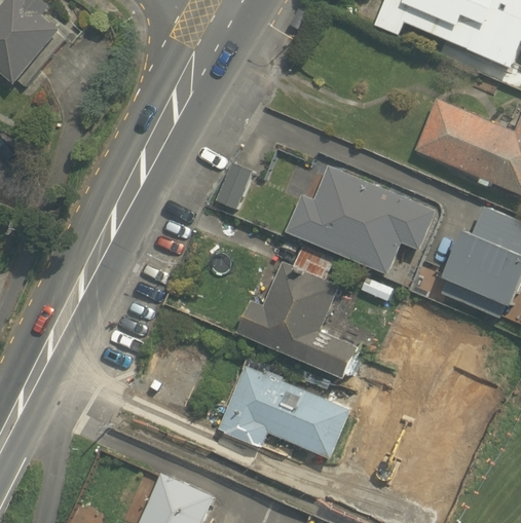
[(0,71),(14,83),(61,29),(42,13),(49,5),(42,0),(4,0),(0,5),(0,71)]
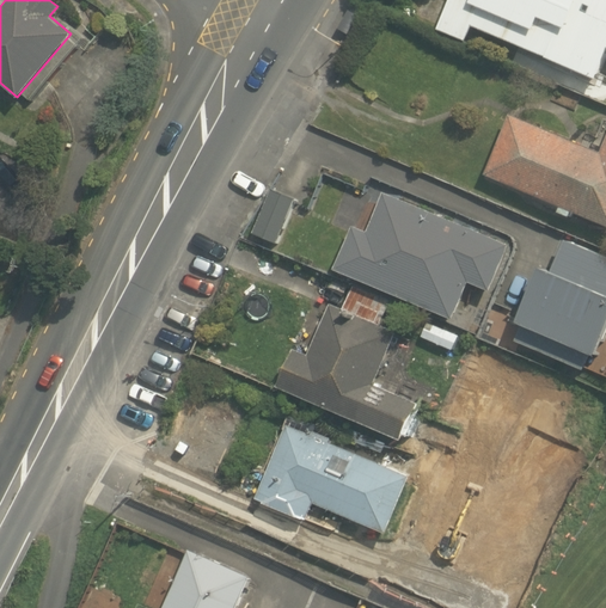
[(470,26),(597,80),(605,55),(605,0),(446,0),(434,29),(464,42),(470,26)]
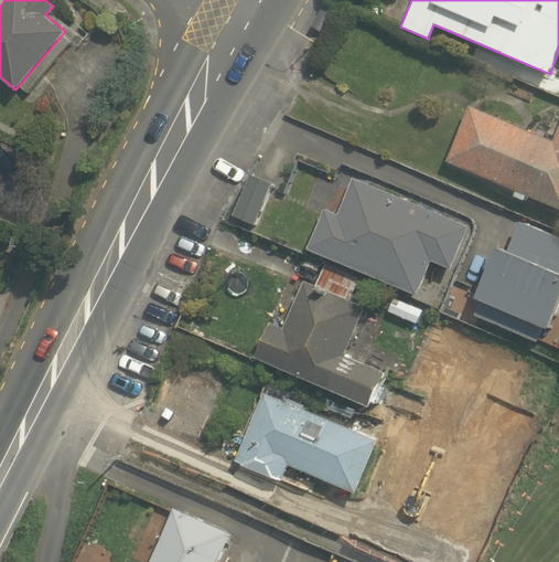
[(445,160),(558,208),(558,125),(551,142),(469,107),(445,160)]
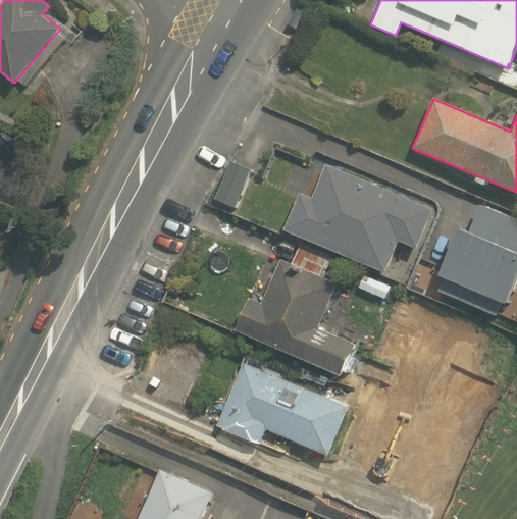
[(352,258),(384,272),(398,241),(417,249),(434,208),(352,173),(325,162),(311,196),(299,191),(282,228),(352,258)]
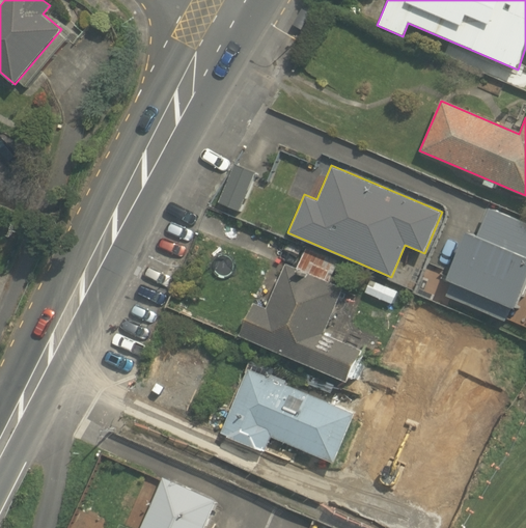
[(254,215),(272,176),(251,166),(232,204),(254,215)]
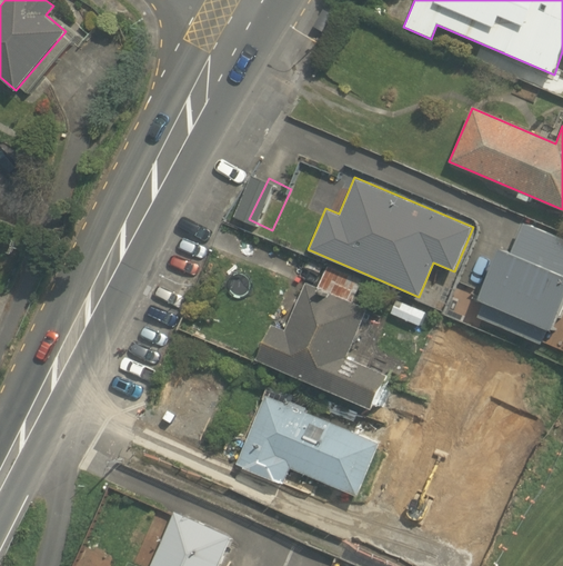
[(562,239),(522,222),(510,252),(501,248),(480,300),(554,331),(562,308),(562,239)]
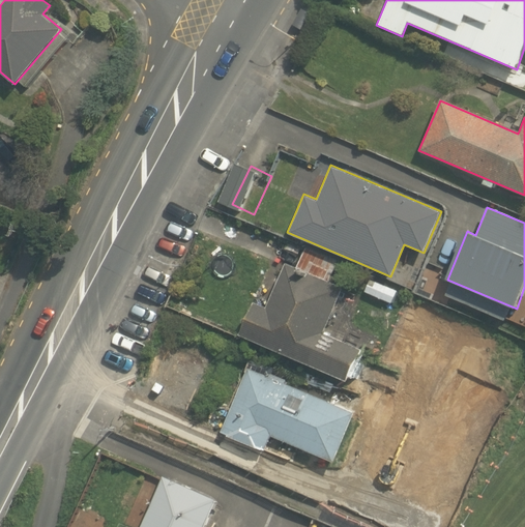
[(239,337),(347,384),(357,362),(362,350),(357,348),(322,332),(342,287),(326,280),(334,261),(301,246),(292,267),(283,263),(264,308),(251,301),(236,335),(239,337)]
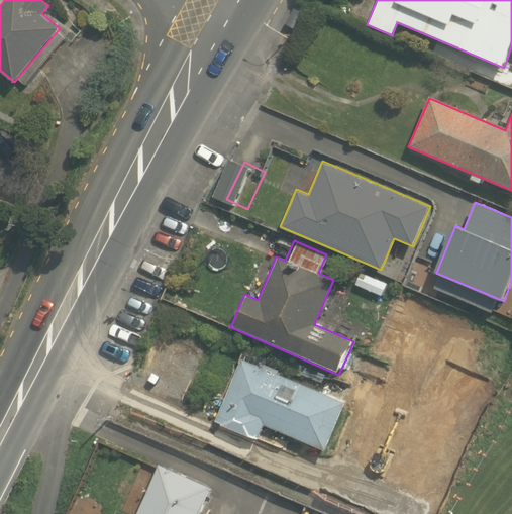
[(261,426),(325,452),(346,398),(237,354),(208,429),(210,430),(252,446),(261,426)]
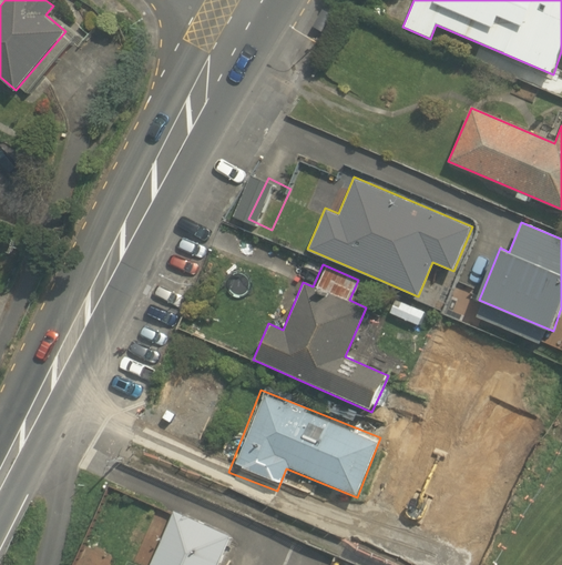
[(150,564),(218,564),(232,535),(175,510),(150,564)]
